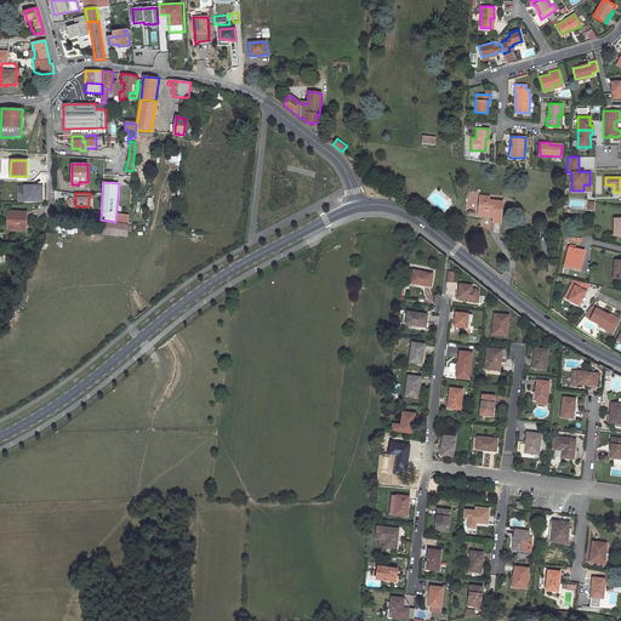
[(479,195),(477,215),(493,217),(493,222),(500,223),(502,201),(489,200),(489,197),(479,195)]
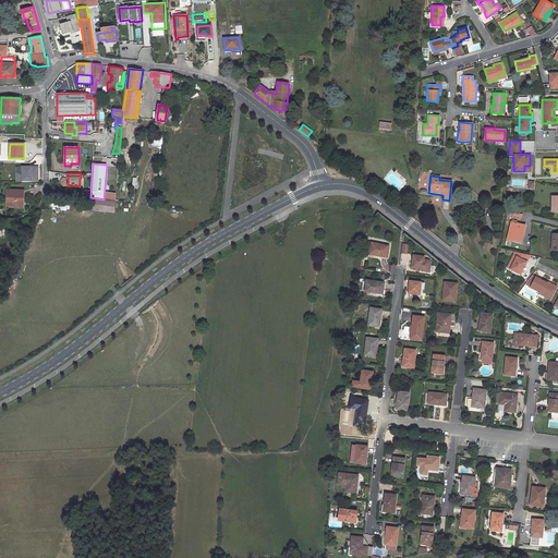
[(8,190),(7,205),(23,206),(23,191),(8,190)]
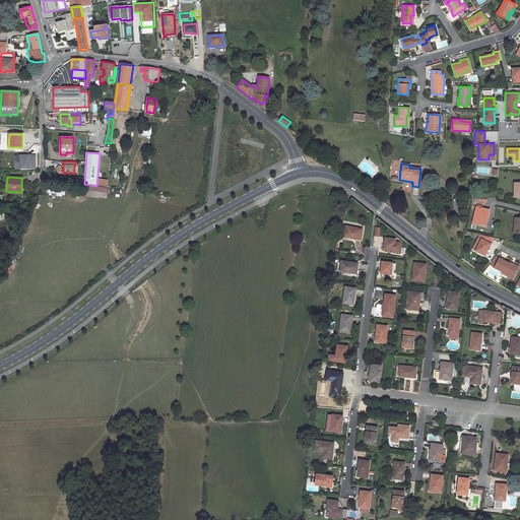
[(85,185),(83,195),(106,198),(108,188),(85,185)]
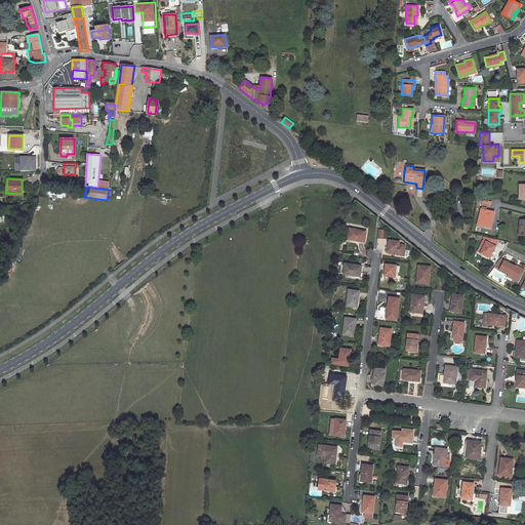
[(493,211),(485,209),(486,207),(481,206),(481,208),(480,208),(476,225),(489,228),(493,211)]
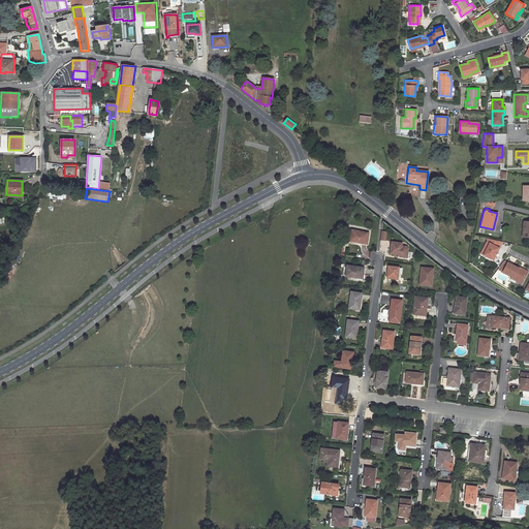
[(352,230),(350,241),(367,245),(369,234),(352,230)]
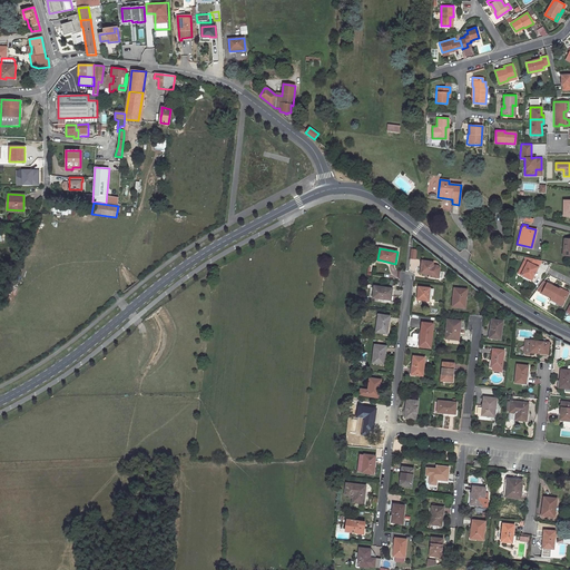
[(541,261),(526,257),(523,259),(527,262),(520,274),(531,279),(533,276),(536,272),(541,261)]
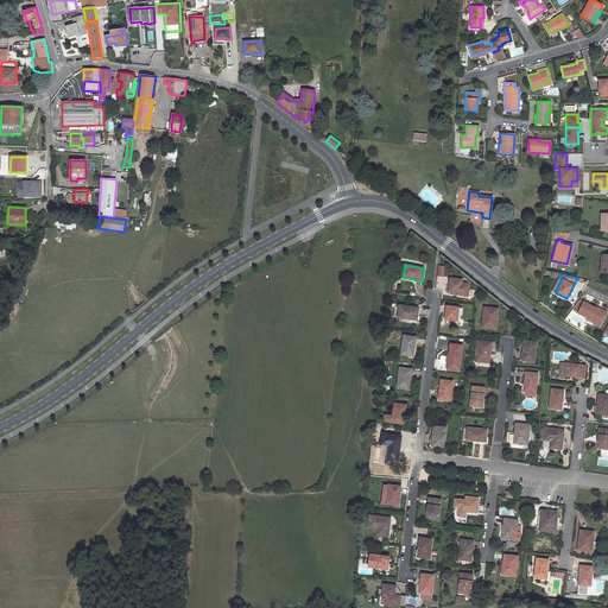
[(562,279),(558,277),(552,291),(555,292),(562,279)]
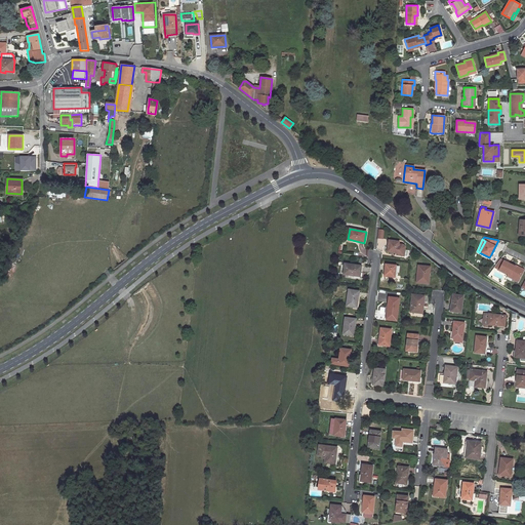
[(399,242),(389,241),(388,252),(397,253),(397,255),(404,256),(405,250),(405,247),(403,245),(399,245),(399,242)]
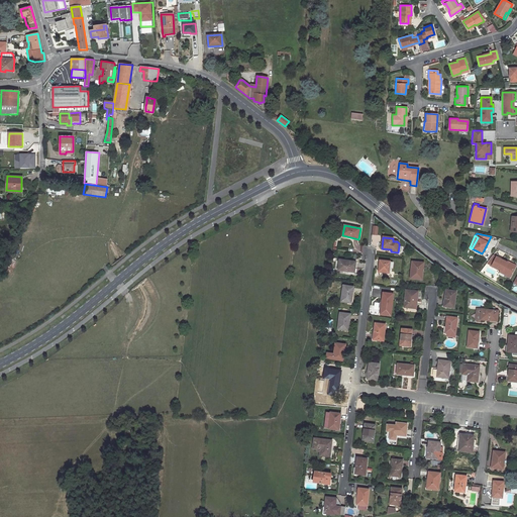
[(506,262),(493,254),(486,263),(500,270),(510,275),(515,266),(509,263),(510,262),(507,261),(506,262)]
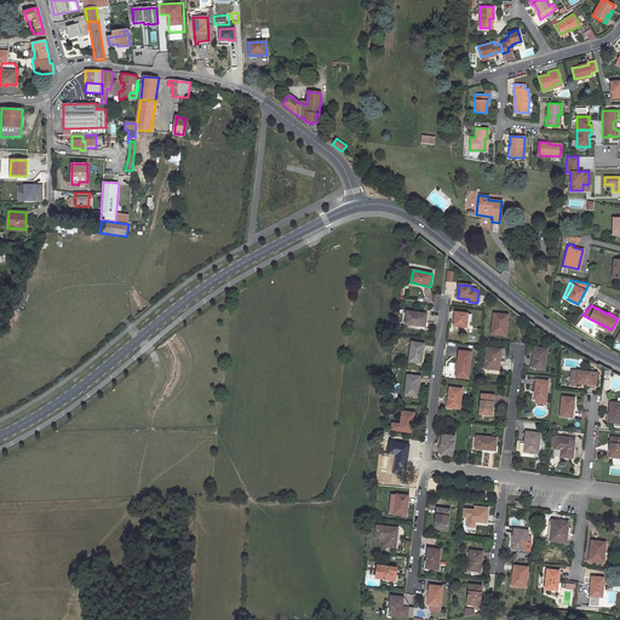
[(407,313),(406,325),(425,327),(426,315),(407,313)]
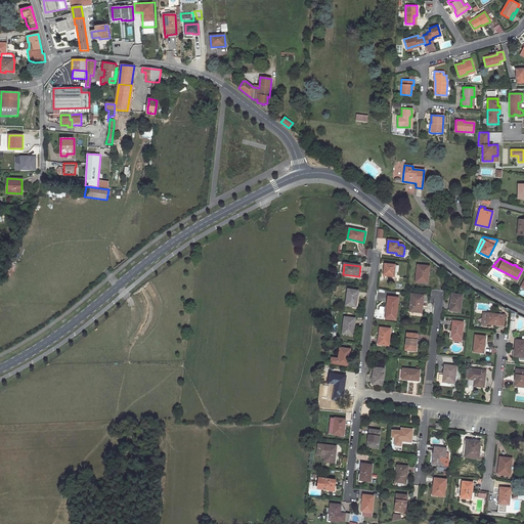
[(385,264),(384,275),(394,276),(394,271),(395,265),(385,264)]
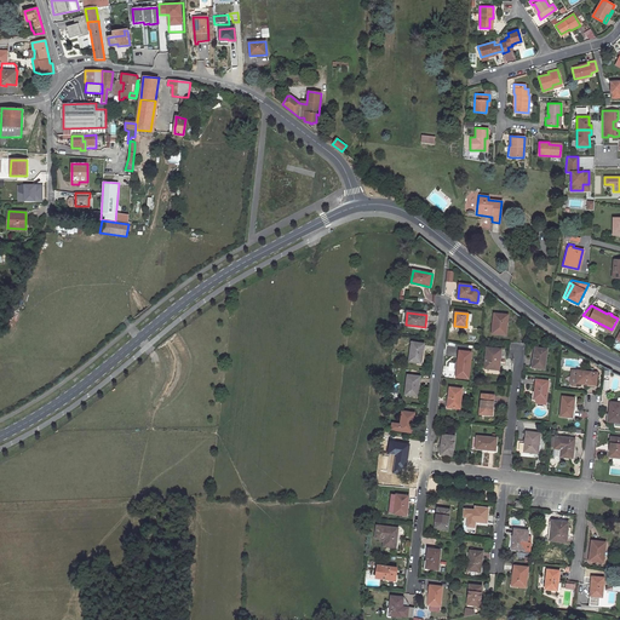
[(494,314),(492,334),(505,336),(507,316),(494,314)]
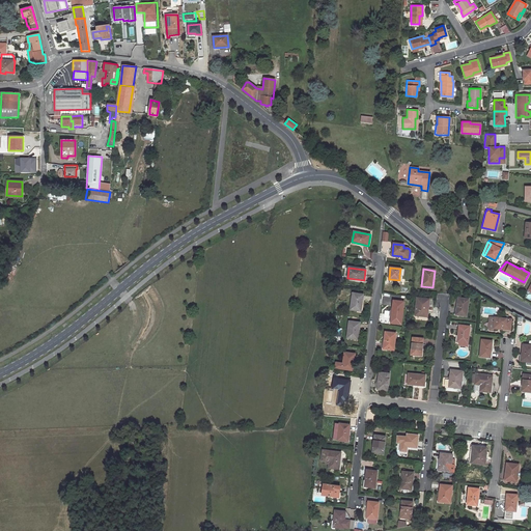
[(353,294),(350,310),(361,311),(363,295),(353,294)]
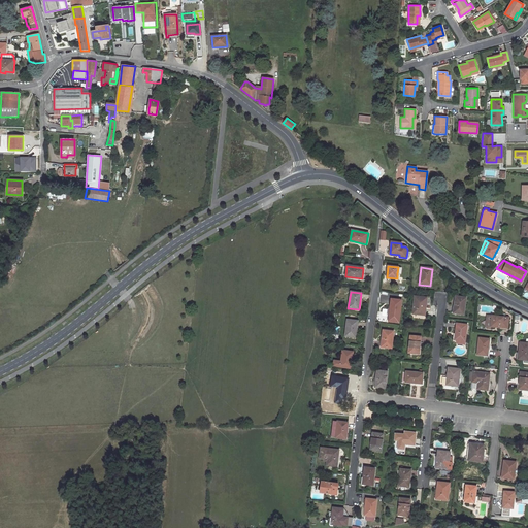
[(413,312),(413,314),(424,315),(425,310),(426,311),(427,307),(425,307),(426,298),(415,297),(414,303),(413,303),(411,311),(413,312)]
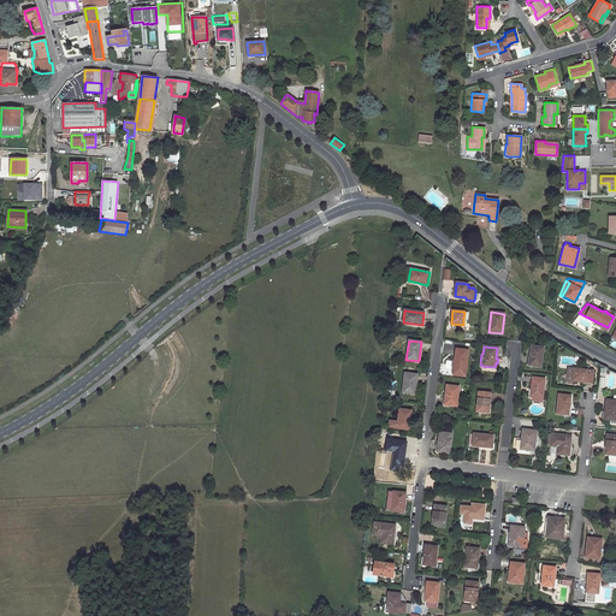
[(532,347),(529,357),(532,359),(531,366),(542,367),(544,348),(532,347)]
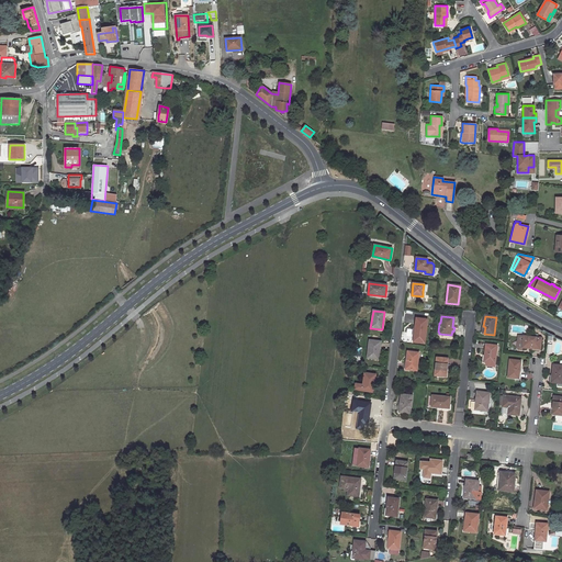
[(416,318),(413,341),(425,344),(427,319),(416,318)]
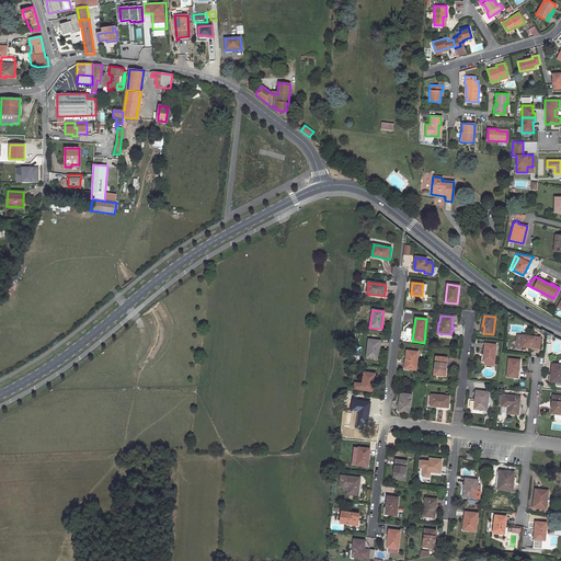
[(523,335),(522,346),(539,348),(540,338),(523,335)]
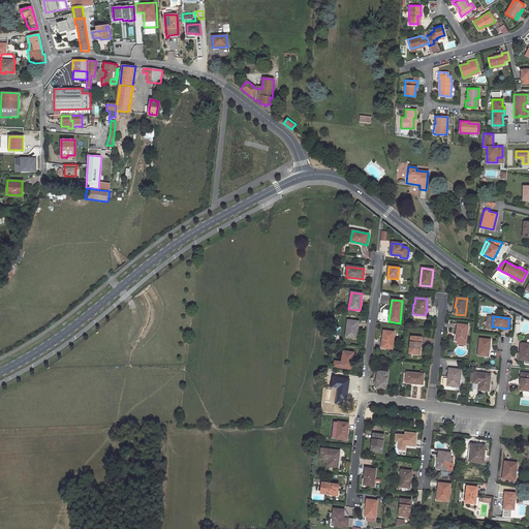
[(348,320),(346,337),(356,339),(359,321),(348,320)]
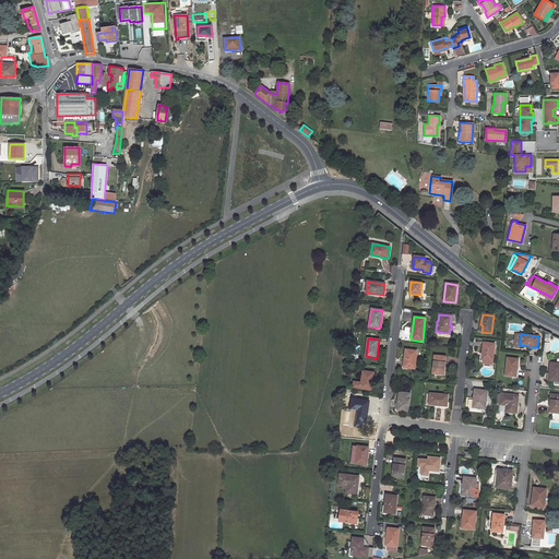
[(484,343),(482,353),(485,354),(484,360),(492,361),(495,344),(484,343)]
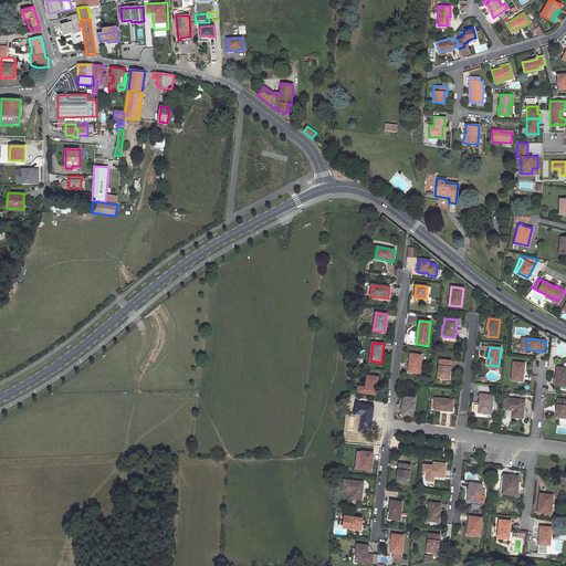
[(410,370),(410,373),(419,374),(421,356),(410,354),(409,365),(411,365),(411,367),(409,367),(409,370),(410,370)]
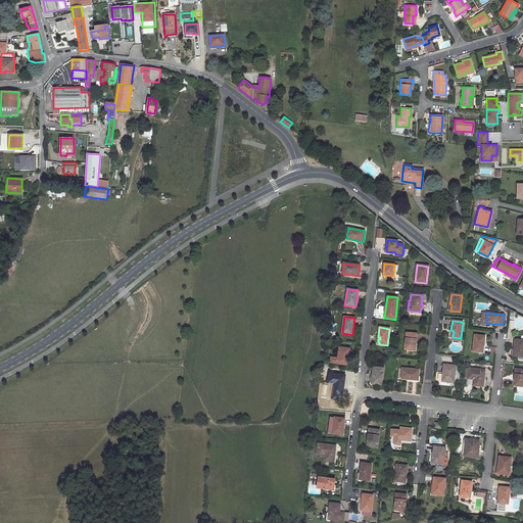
[(407,333),(405,349),(415,350),(417,334),(407,333)]
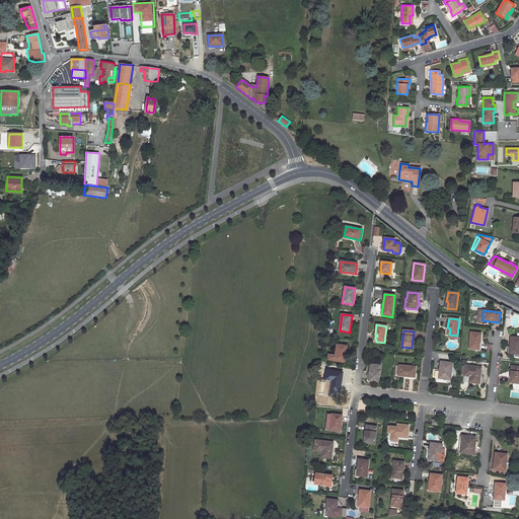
[(470,332),(468,349),(478,350),(480,334),(470,332)]
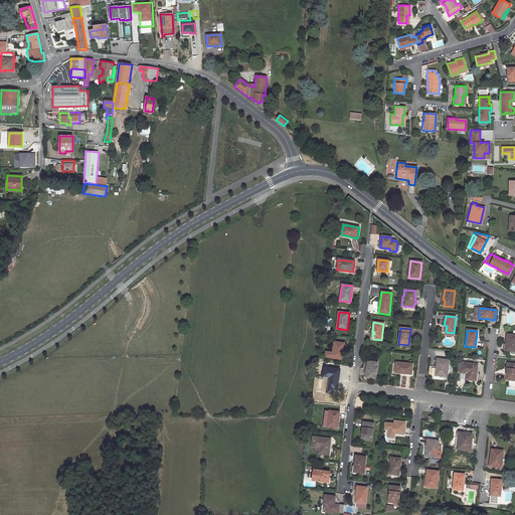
[(514,334),(507,334),(505,350),(514,351),(514,350),(514,334)]
